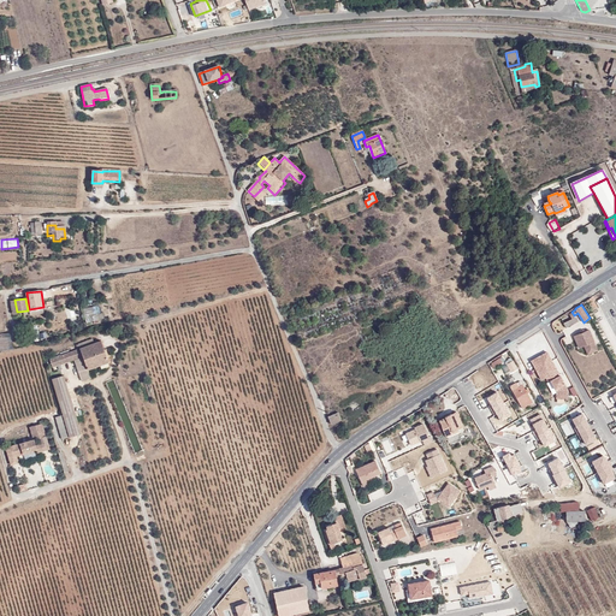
[(95,319),(93,306),(84,308),(88,321),(95,319)]
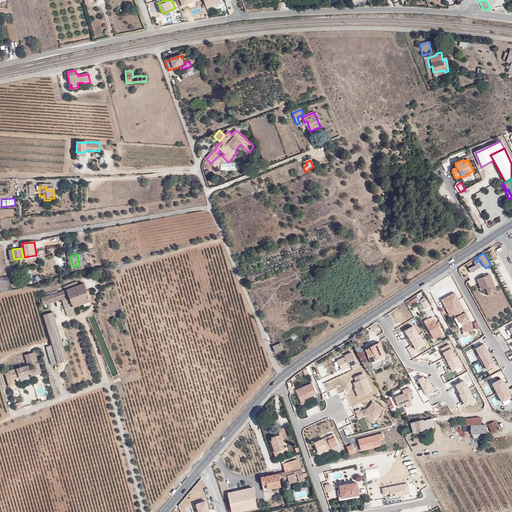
[(477,263),(477,262),(475,259),(473,261),(475,265),(468,268),(469,271),(481,265),(479,262),(477,263)]
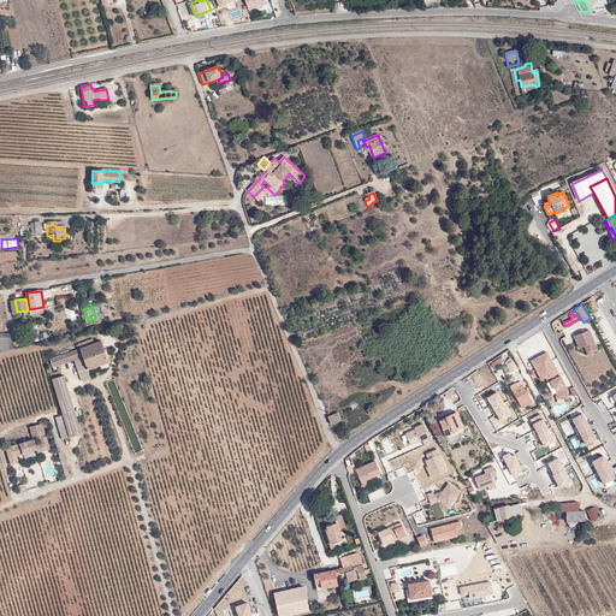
[(596,345),(588,330),(574,336),(579,348),(584,345),(585,349),(596,345)]
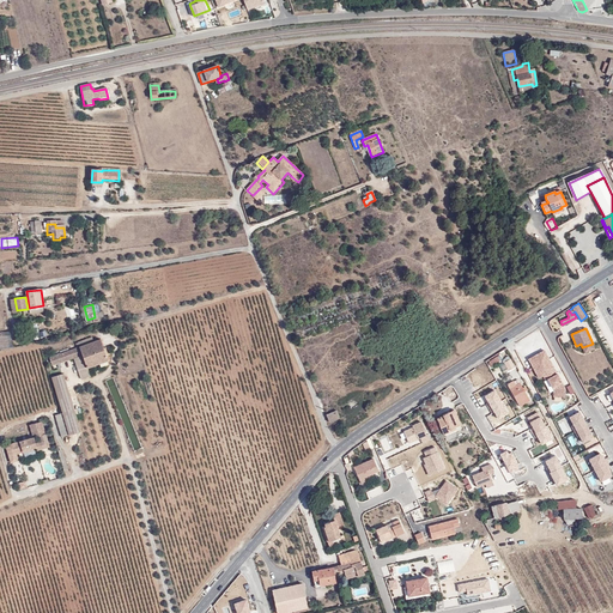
[(0,331),(0,349),(13,349),(10,331),(0,331)]
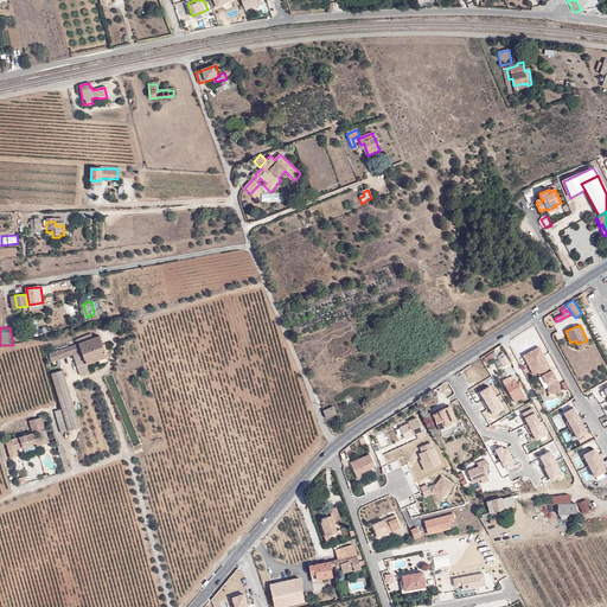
[(107,356),(98,334),(93,337),(78,342),(82,351),(88,363),(98,359),(106,356),(107,356)]
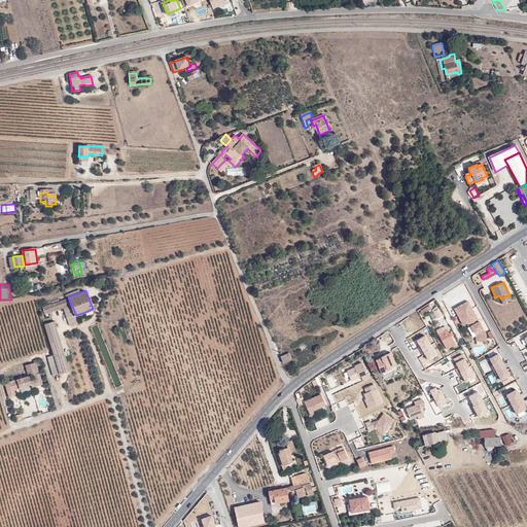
[(51,315),(50,312),(65,307),(71,305),(68,296),(66,297),(43,306),(45,314),(48,313),(48,316),(51,315)]
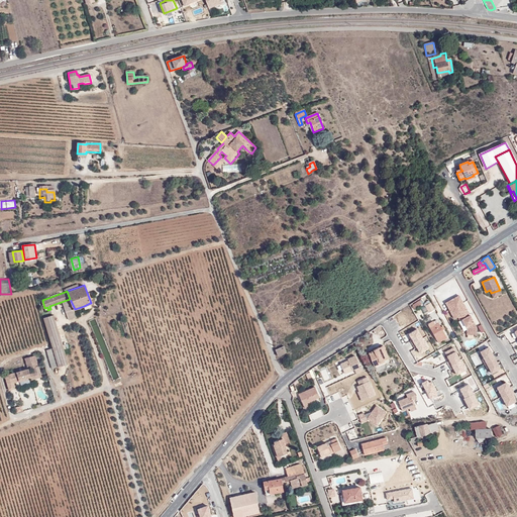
[(445,303),(454,319),(457,317),(459,321),(462,319),(467,326),(466,327),(468,330),(467,334),(476,334),(477,327),(474,322),(475,322),(470,314),(459,295),(445,303)]
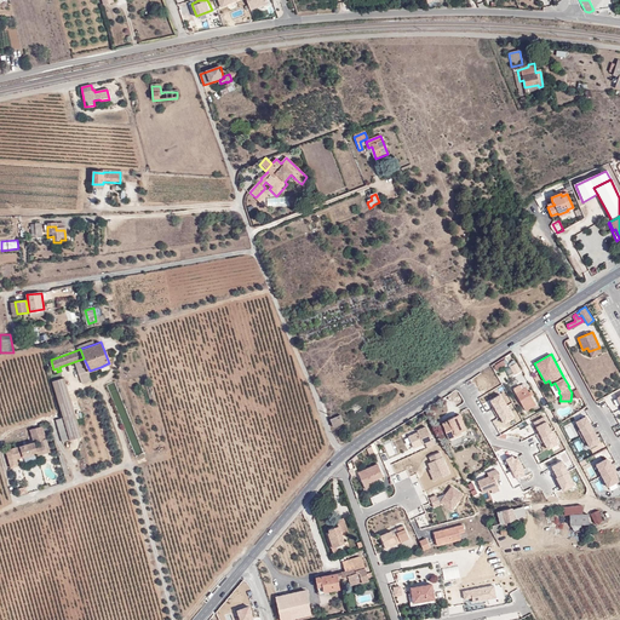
[(92,380),(90,371),(84,359),(76,361),(78,363),(81,362),(81,363),(79,365),(85,383),(92,380)]
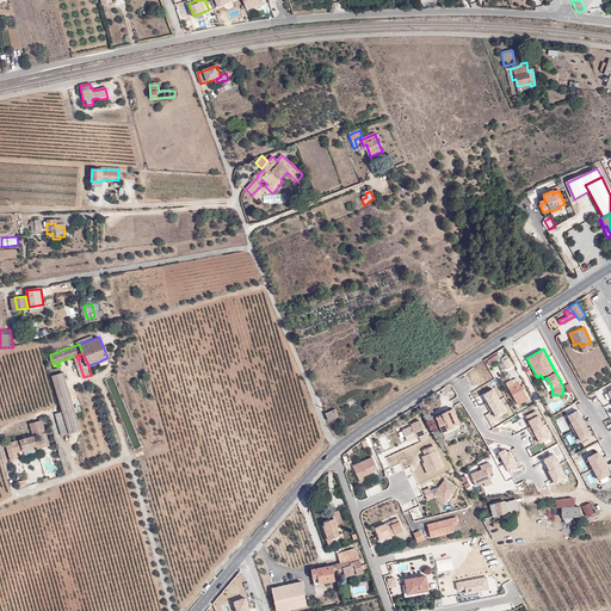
[(507,369),(513,365),(508,357),(503,360),(507,369)]
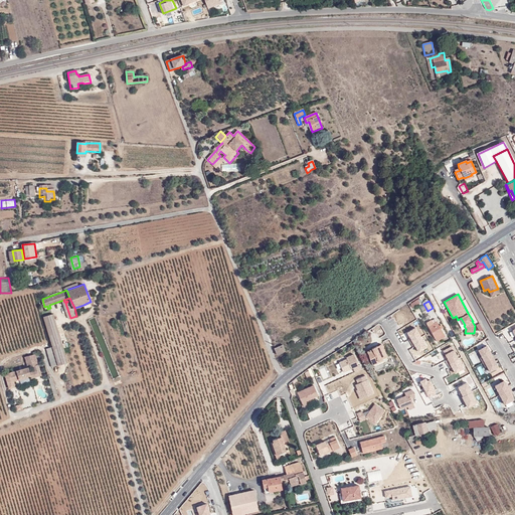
[(53,314),(45,317),(49,330),(57,327),(53,314)]
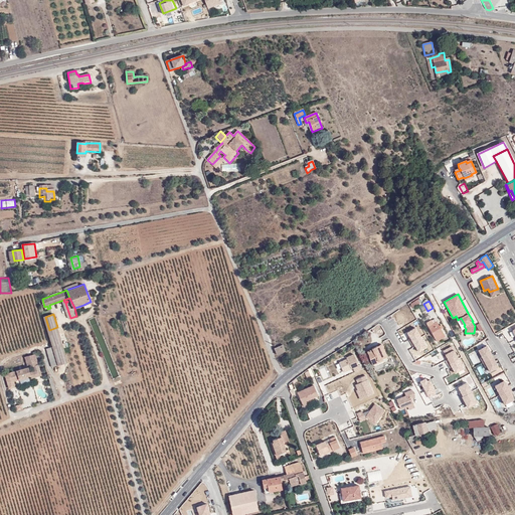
[(437,321),(433,323),(432,321),(431,320),(426,322),(437,341),(445,336),(441,329),(439,326),(437,321)]
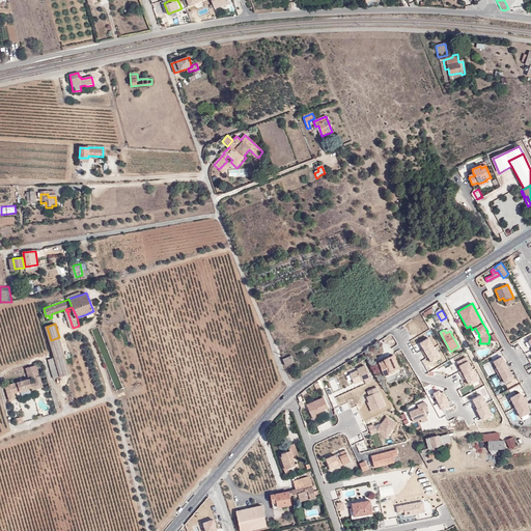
[(61,376),(71,372),(59,337),(51,340),(61,376)]
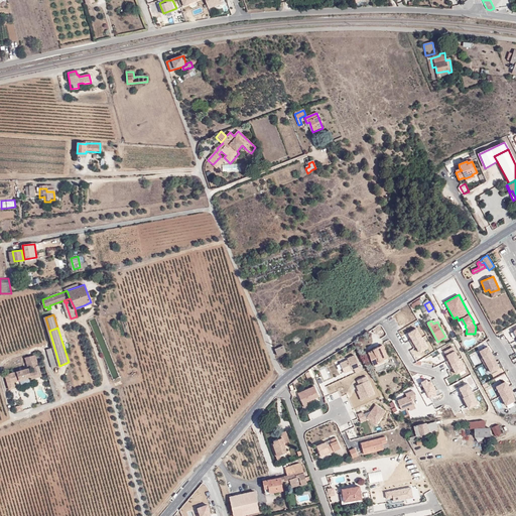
[(416,329),(408,334),(419,353),(428,348),(416,329)]
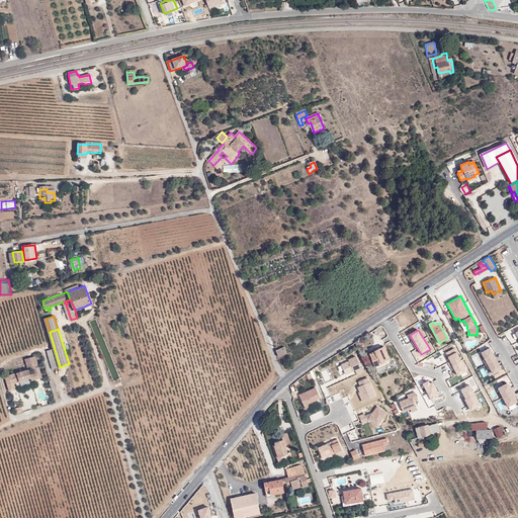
[(373,351),(369,353),(375,366),(380,364),(380,362),(390,358),(383,345),(373,350),(373,351)]
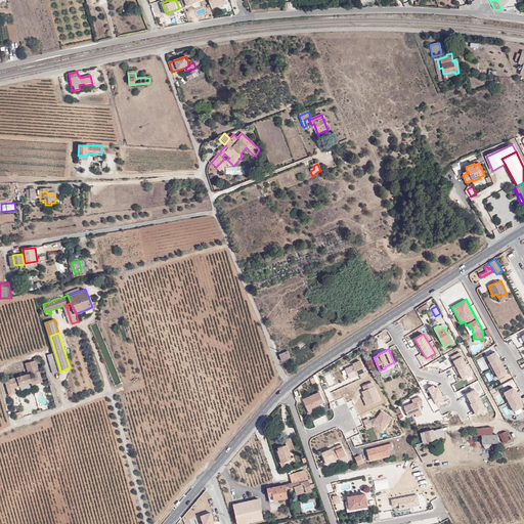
[(281,361),(291,358),(287,351),(278,354),(281,361)]
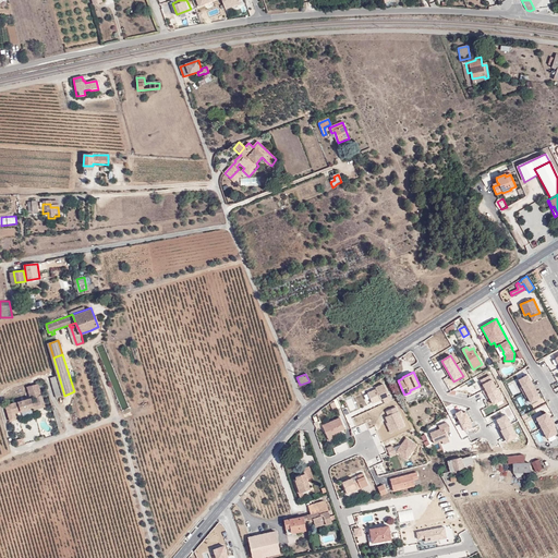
[(489,375),(481,380),(494,405),(502,400),(489,375)]
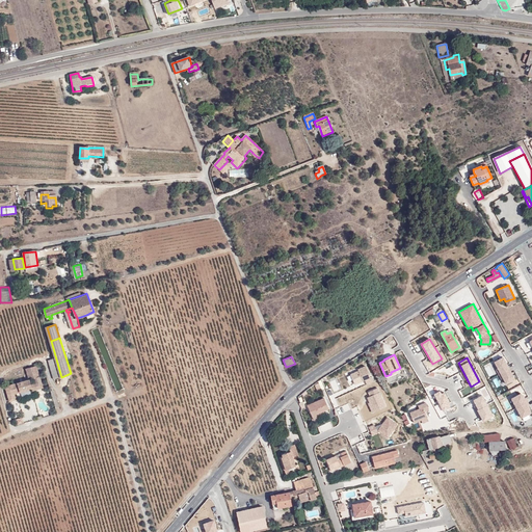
[(503,357),(494,362),(505,384),(515,380),(503,357)]
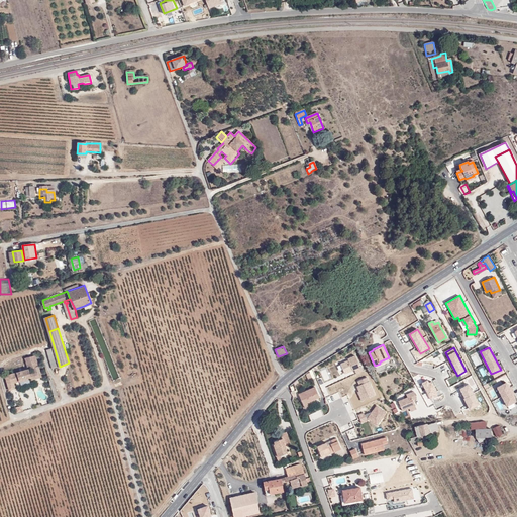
[(25,357),(28,368),(5,375),(9,390),(16,388),(15,382),(31,377),(32,379),(42,376),(35,354),(25,357)]
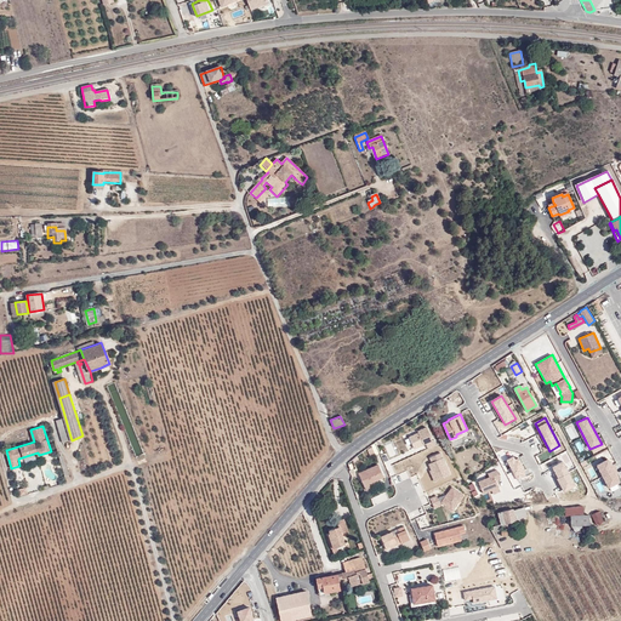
[(436,444),(433,439),(432,439),(426,427),(417,431),(417,432),(409,437),(414,448),(420,445),(425,443),(427,449),(436,444)]
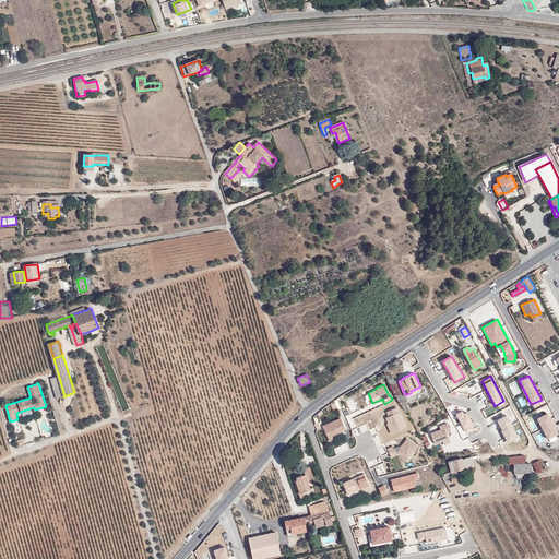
[(405,397),(421,390),(420,387),(411,391),(411,393),(405,395),(405,397)]
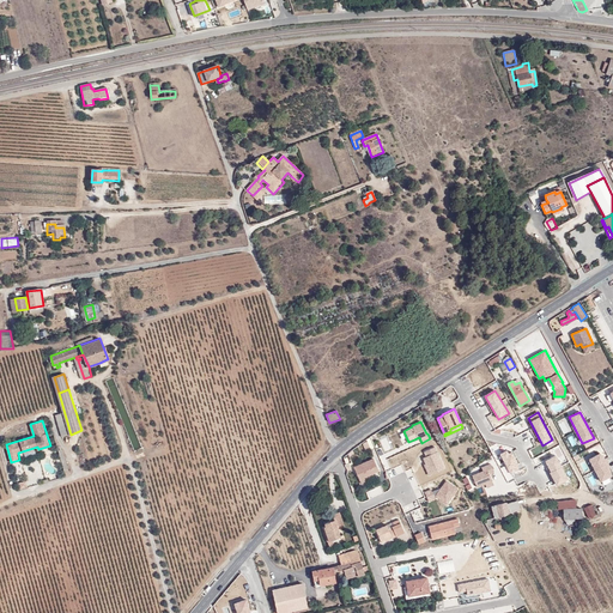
[(387,437),(380,439),(384,451),(390,449),(387,437)]
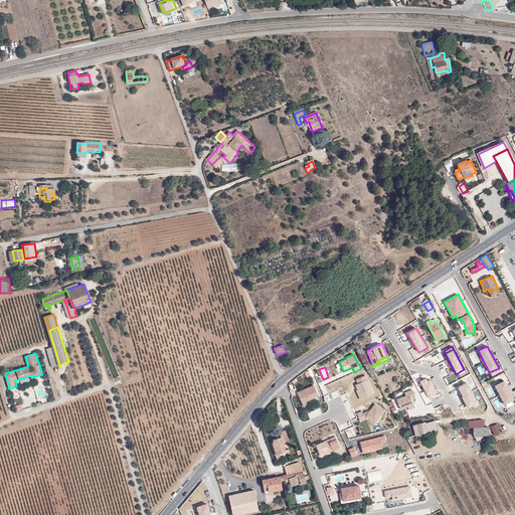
[(367,379),(365,375),(356,379),(358,383),(355,384),(357,389),(362,398),(373,393),(367,379)]
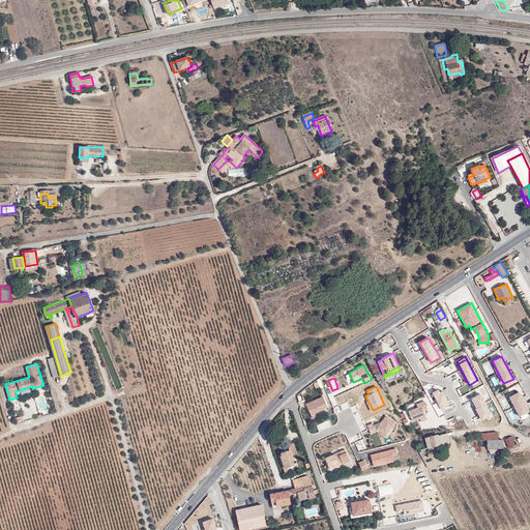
[(438,390),(434,393),(442,411),(448,408),(445,402),(448,401),(443,390),(439,392),(438,390)]
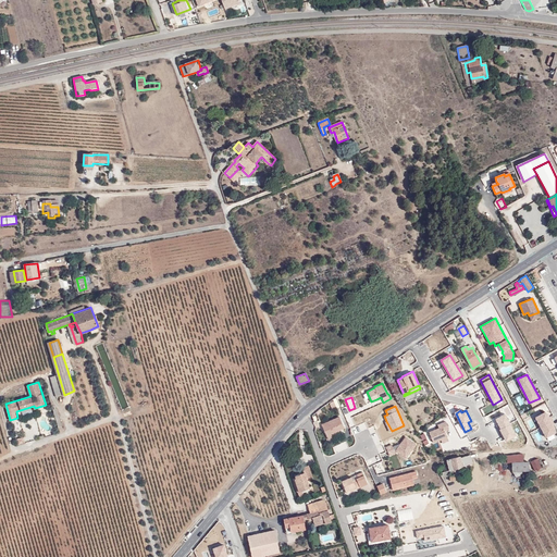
[(546,412),(535,418),(546,438),(556,432),(546,412)]
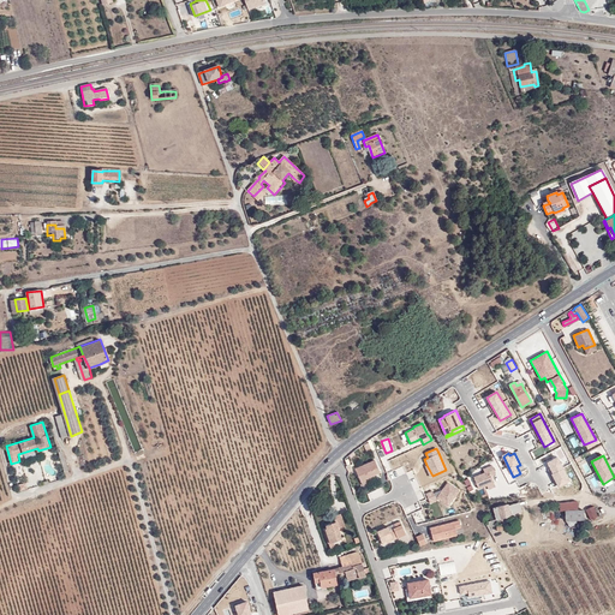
[(557,458),(547,463),(554,475),(553,476),(557,487),(569,481),(557,458)]
